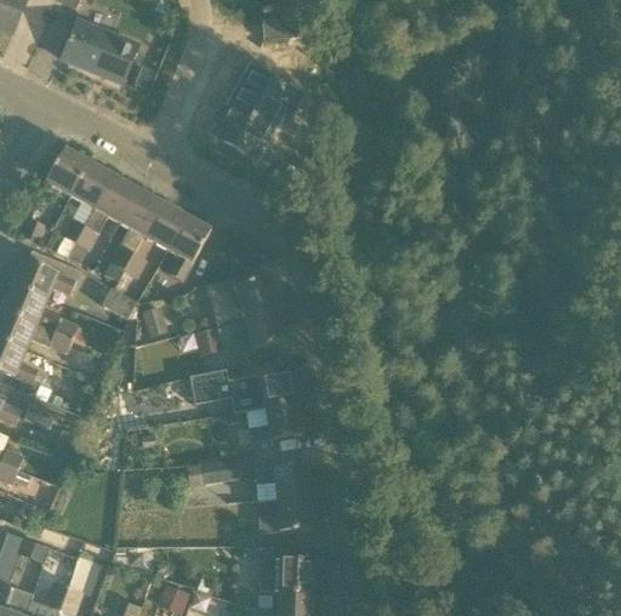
[(0,0),(0,28),(12,34),(26,0),(0,0)]
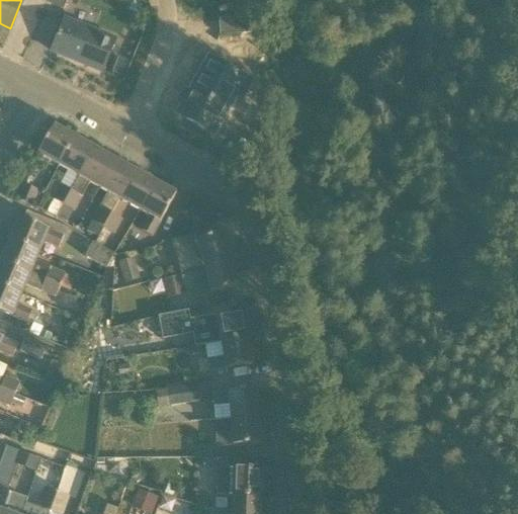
[(258,13),(217,16),(220,50),(244,49),(243,38),(260,37),(258,13)]
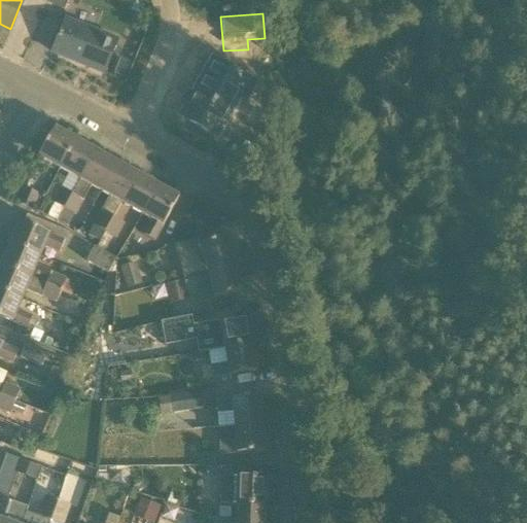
[(104,70),(117,38),(67,18),(54,49),(104,70)]
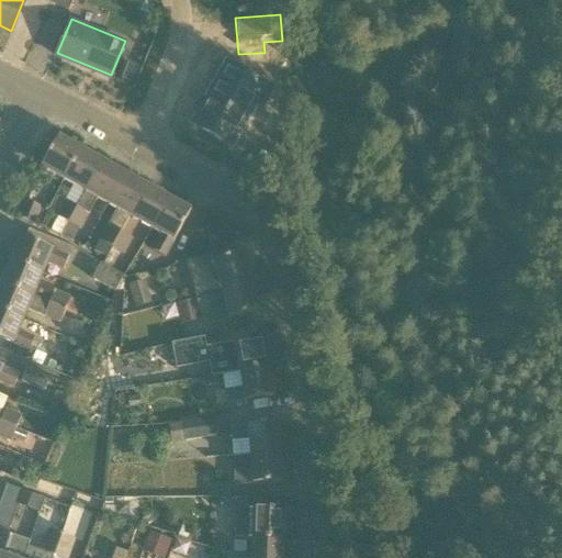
[(271,86),(270,85),(263,81),(265,79),(227,59),(217,78),(220,79),(217,84),(213,82),(209,84),(205,88),(204,91),(206,95),(210,97),(203,109),(201,107),(193,121),(232,143),(257,99),(262,101),(263,101),(267,101),(269,100),(272,98),(273,93),(273,90),(272,88),(271,86)]
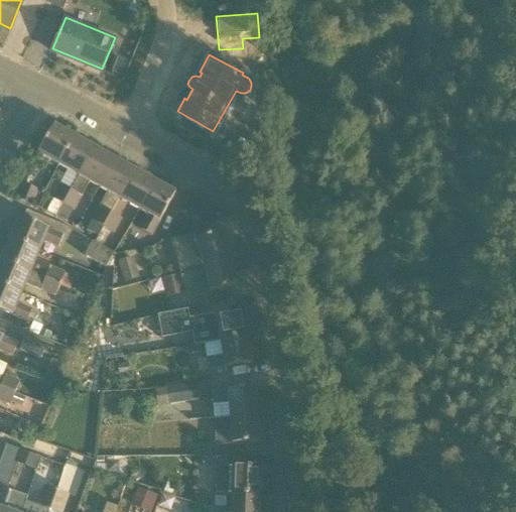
[(58,162),(75,134),(53,123),(37,150),(58,162)]
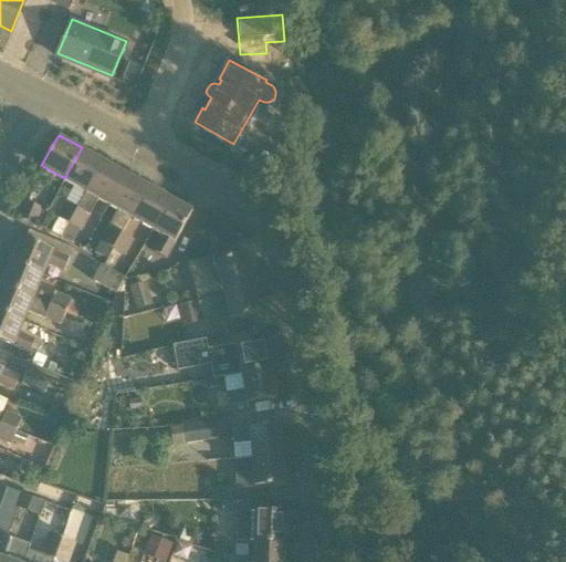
[(82,147),(64,178),(74,184),(65,199),(79,206),(86,190),(95,175),(104,159),(82,147)]
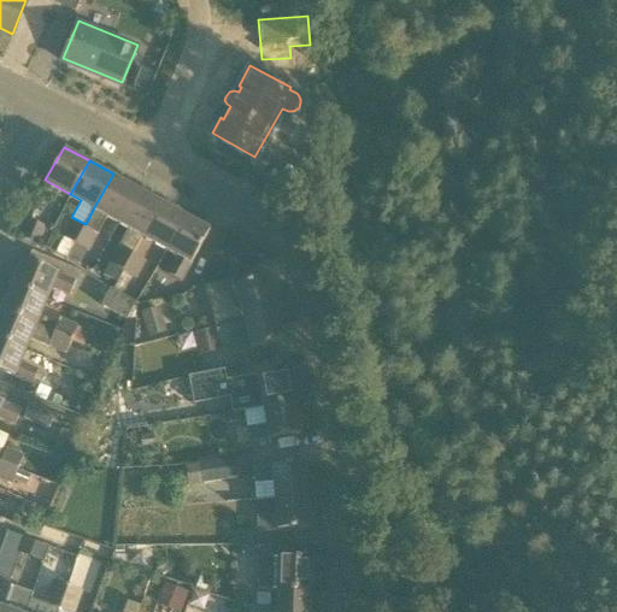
[(94,207),(86,224),(99,231),(107,215),(118,221),(137,188),(127,182),(113,174),(104,190),(94,207)]
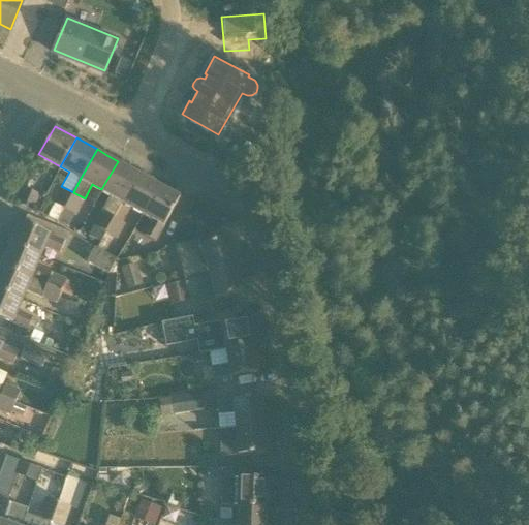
[(114,216),(122,201),(138,173),(118,161),(101,189),(110,194),(101,209),(114,216)]
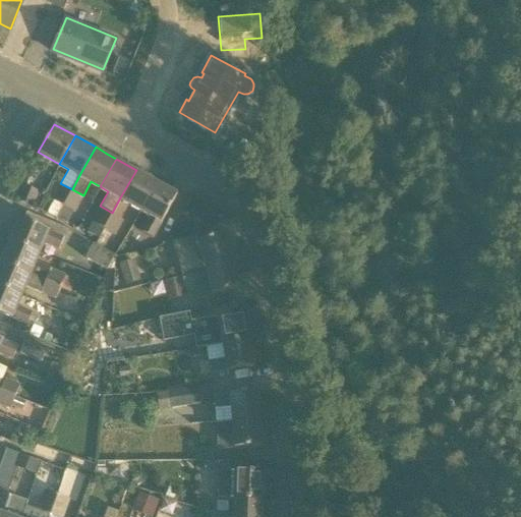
[(157,181),(136,170),(120,197),(141,210),(157,181)]
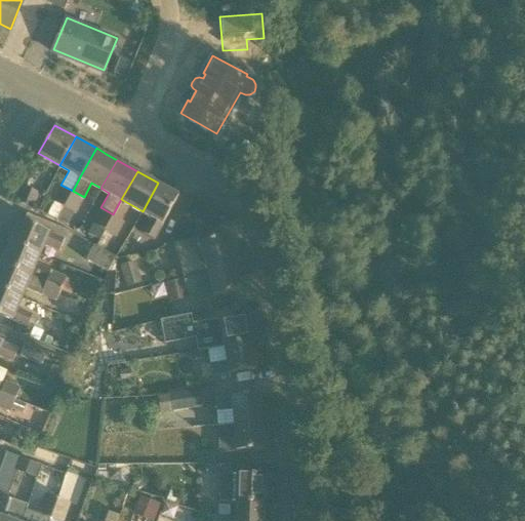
[(178,194),(158,183),(143,211),(152,216),(144,231),(154,237),(178,194)]
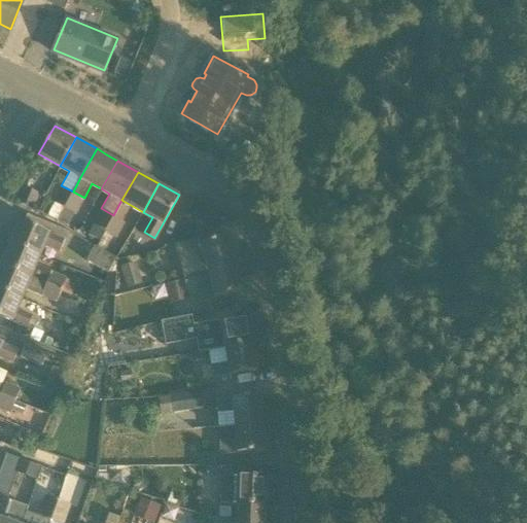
[(53,199),(65,206),(73,192),(61,184),(53,199)]
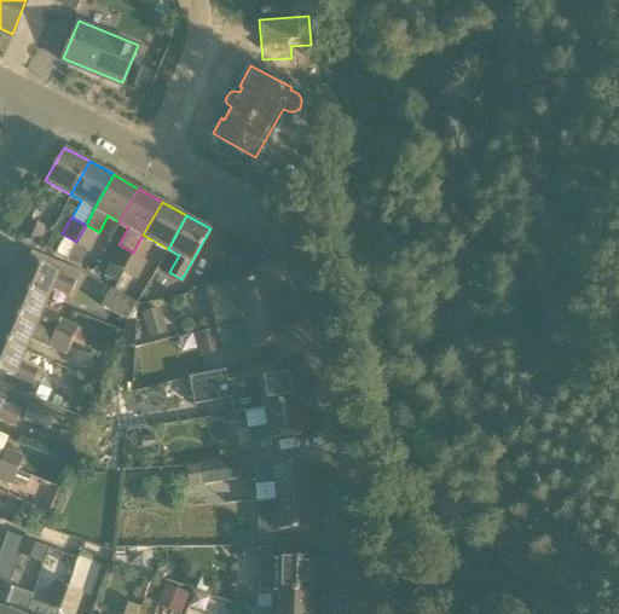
[(44,224),(30,218),(23,236),(36,242),(44,224)]
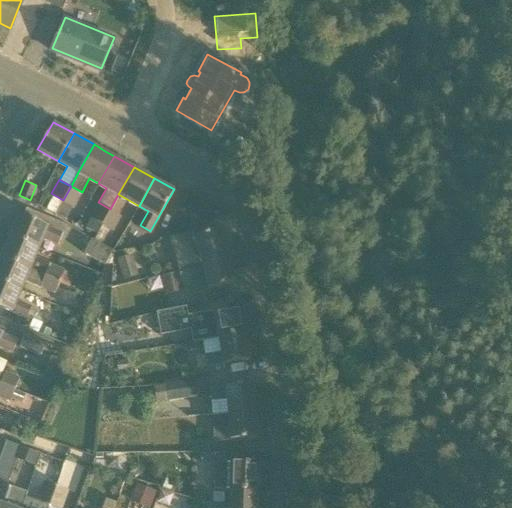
[(71,186),(63,200),(74,206),(82,192),(71,186)]
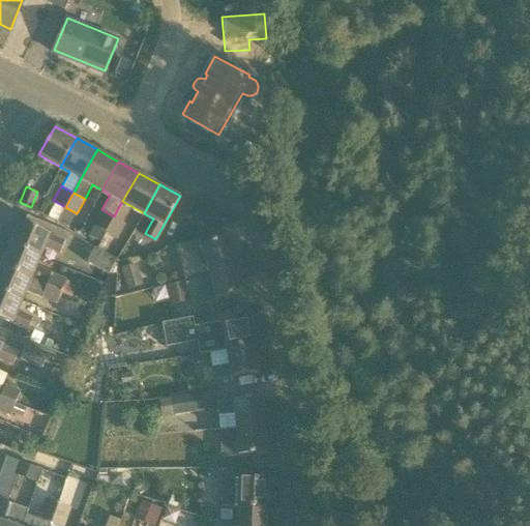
[(93,224),(106,231),(114,216),(101,209),(93,224)]
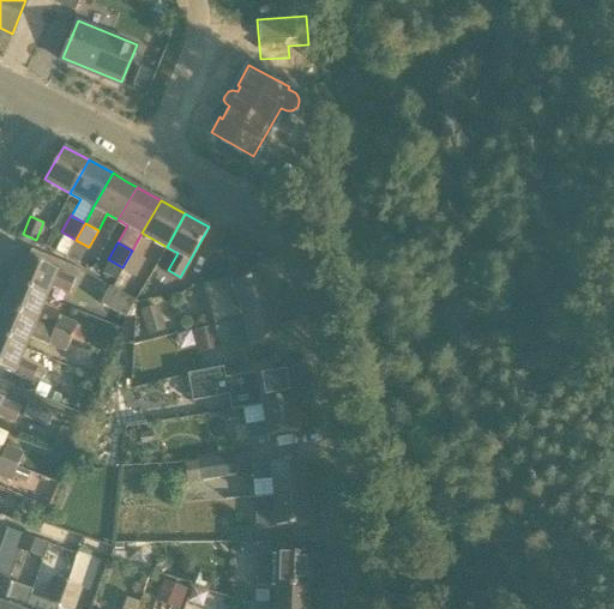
[(256,259),(253,246),(238,248),(240,261),(248,260),(256,259)]
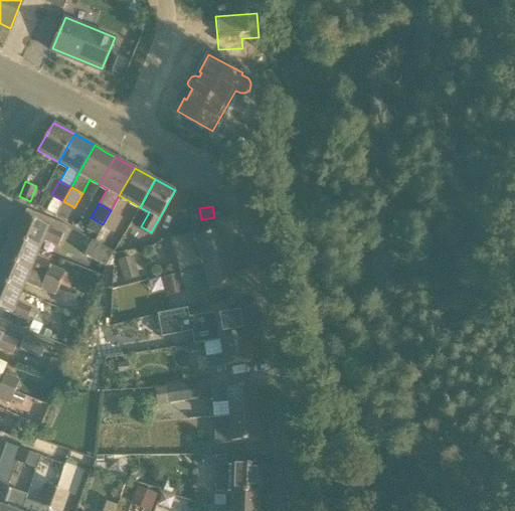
[(111,210),(103,224),(114,230),(122,216),(111,210)]
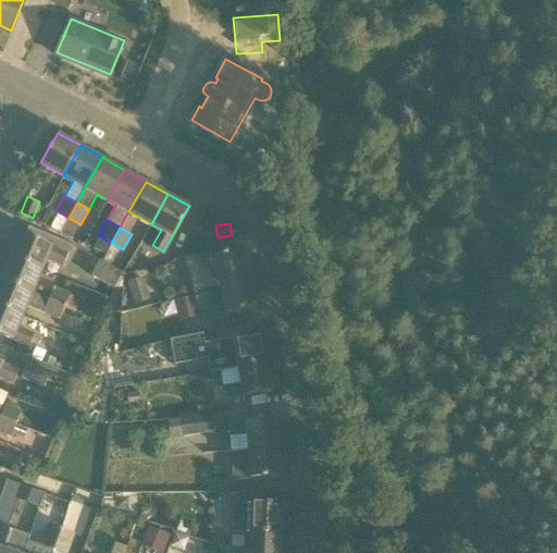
[(11,254),(42,268),(47,258),(62,263),(67,252),(21,232),(11,254)]
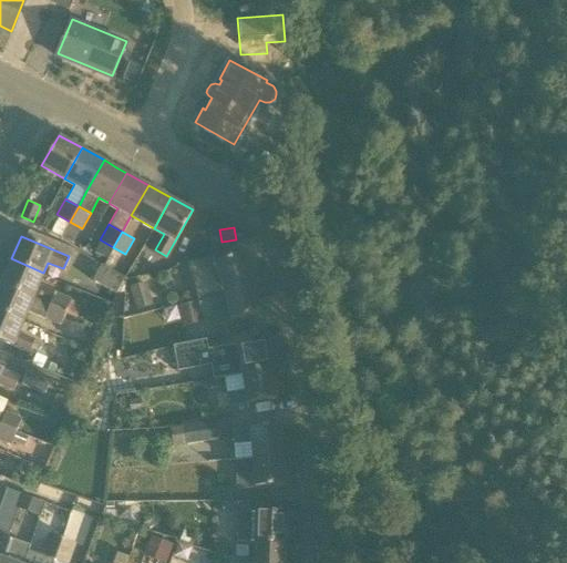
[(204,274),(193,277),(198,297),(224,289),(251,282),(244,253),(216,260),(214,253),(188,260),(199,259),(204,274)]
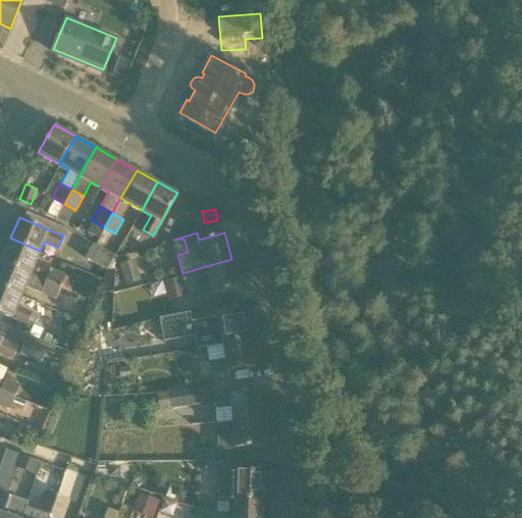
[(1,259),(69,288),(73,278),(64,274),(48,267),(36,261),(40,251),(10,238),(1,259)]
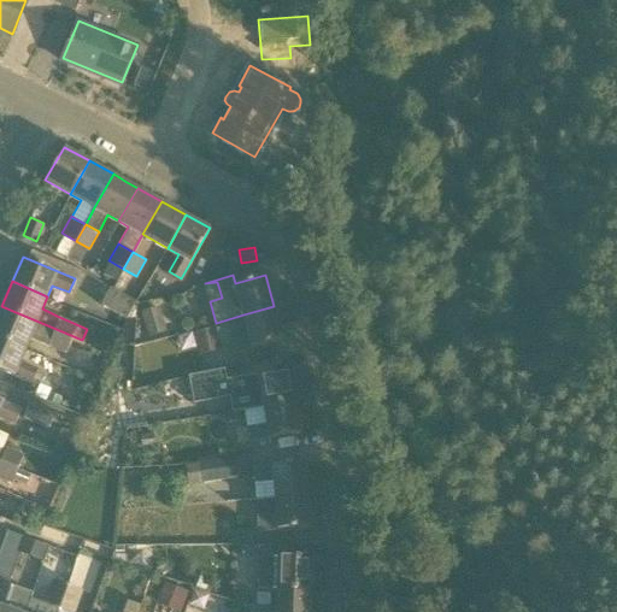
[(111,286),(101,302),(127,316),(136,300),(111,286)]
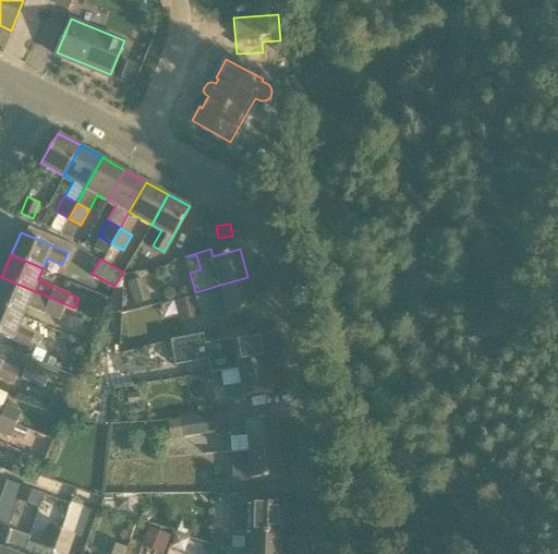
[(143,275),(128,280),(131,293),(147,289),(143,275)]
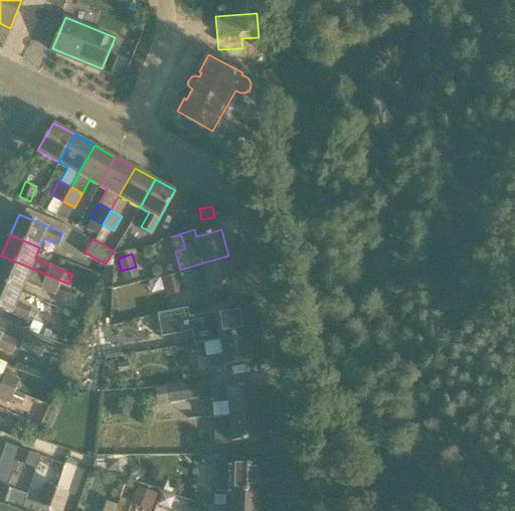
[(0,279),(22,289),(25,280),(54,292),(69,299),(74,287),(68,284),(1,256),(0,259),(0,279)]
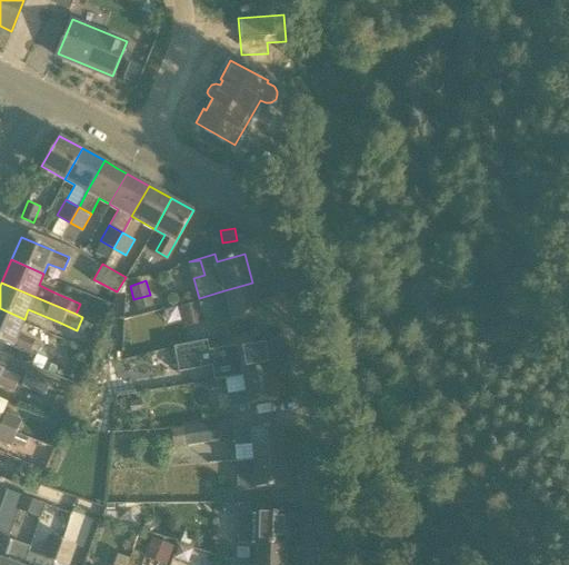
[(212,311),(216,325),(261,311),(252,283),(225,290),(229,307),(212,311)]
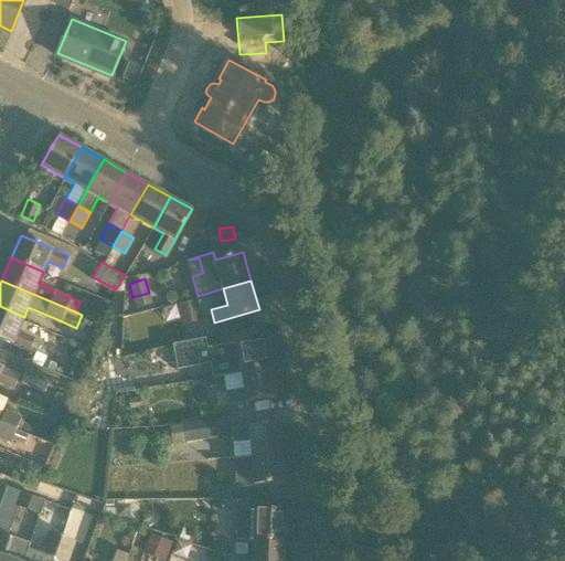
[(200,310),(198,297),(178,303),(181,315),(200,310)]
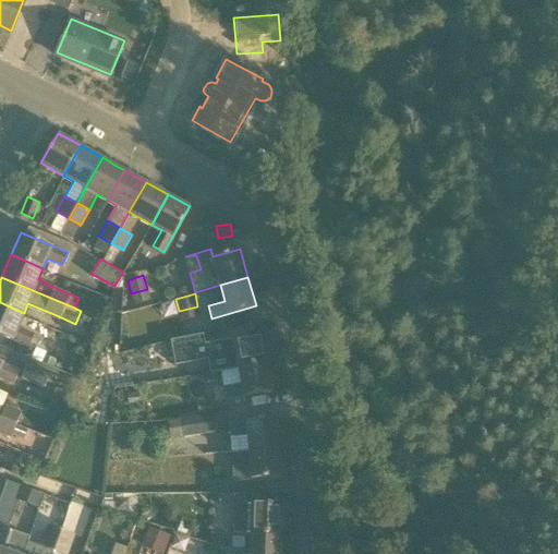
[(0,332),(28,345),(34,333),(19,326),(24,313),(0,302),(0,332)]
